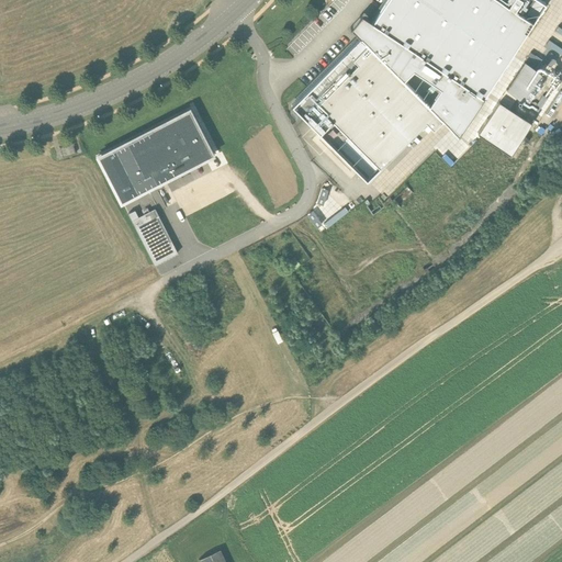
[(457,134),(458,135),(483,98),(546,3),(541,0),(388,0),(372,23),(366,20),(359,29),(356,33),(355,33),(359,38),(292,105),(305,119),(367,180),(426,121),(434,128),(442,121),(446,116),(459,131),(457,134)]
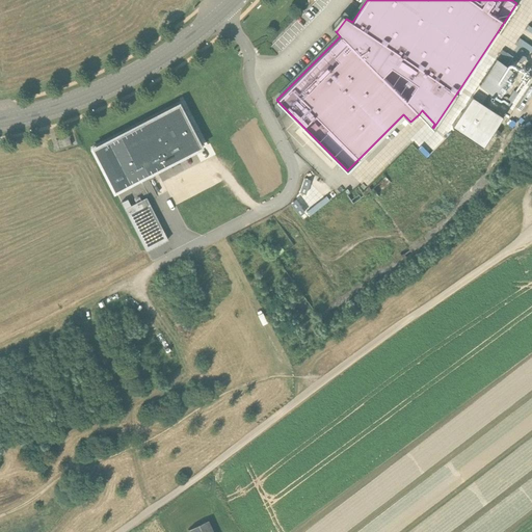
[(503,115),(472,96),(451,127),(482,147),(503,115)]
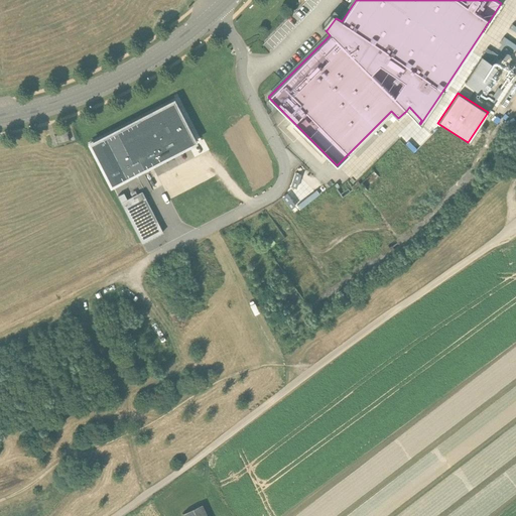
[(167,156),(192,143),(171,103),(89,146),(110,186),(136,172),(138,171),(142,170),(144,168),(167,156)]
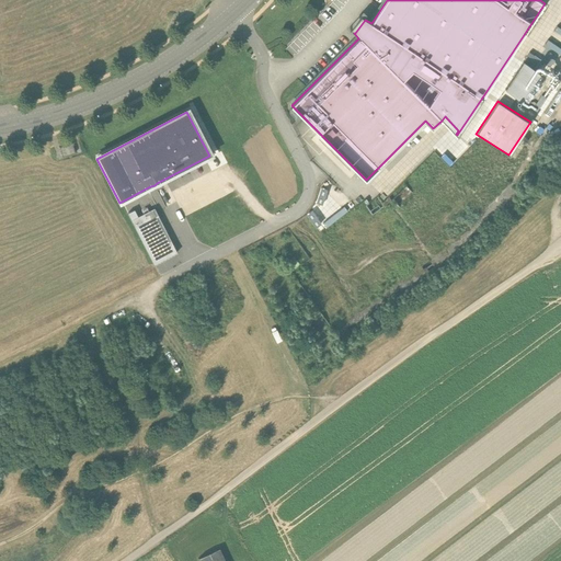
[(76,153),(72,144),(59,147),(63,157),(76,153)]
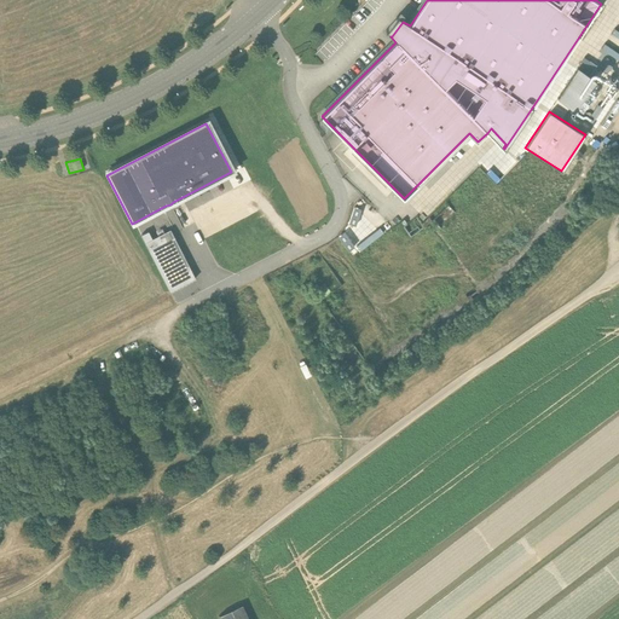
[(364,249),(385,232),(381,227),(360,244),(364,249)]
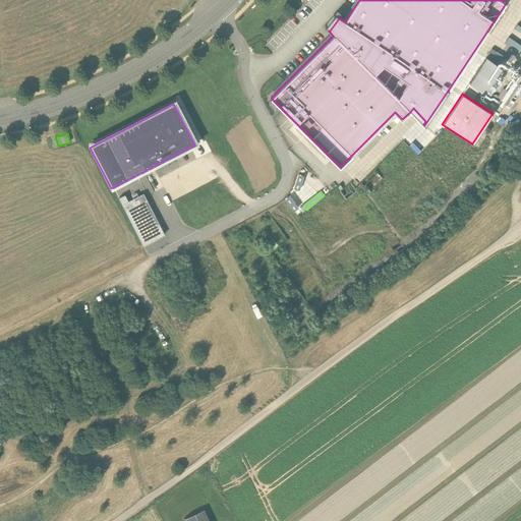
[(143,246),(164,235),(142,193),(129,201),(122,205),(143,246)]
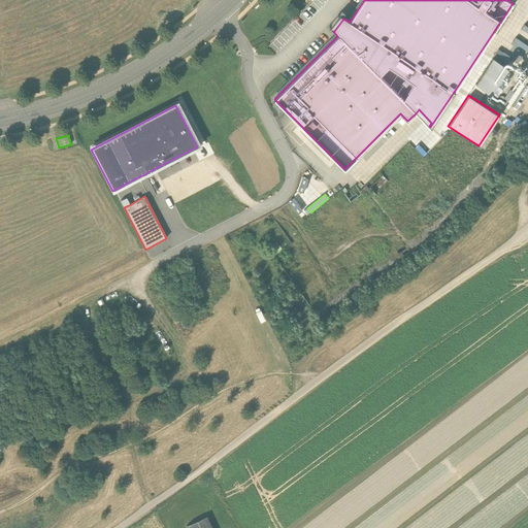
[(124,207),(131,204),(127,197),(121,200),(124,207)]
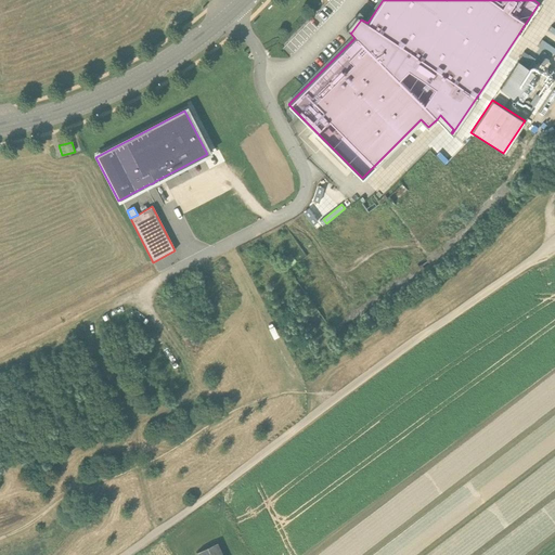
[(307,213),(314,223),(319,221),(311,210),(307,213)]
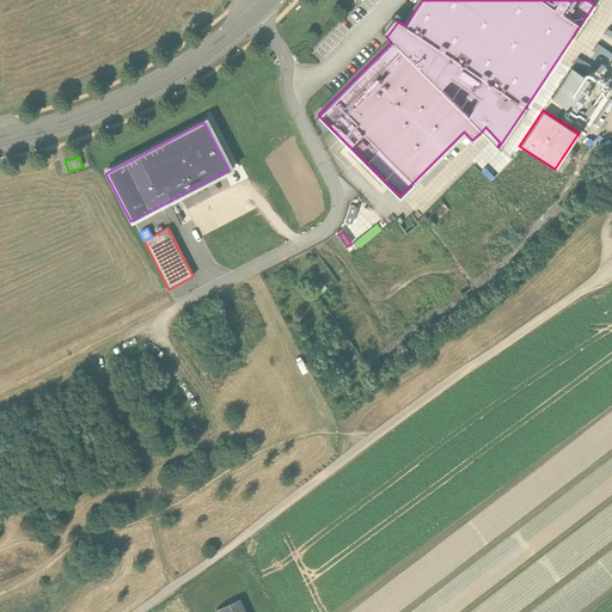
[(216,611),(242,611),(237,600),(216,610),(216,611)]
